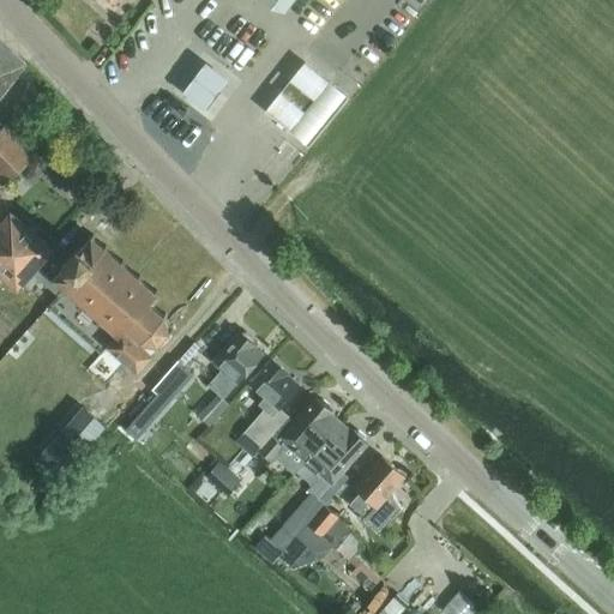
[(0,95),(26,62),(0,41),(0,95)]
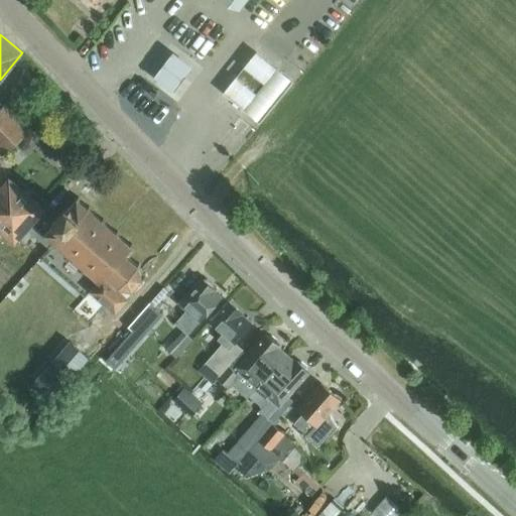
[(175,38),(155,63),(174,79),(195,52),(175,38)]
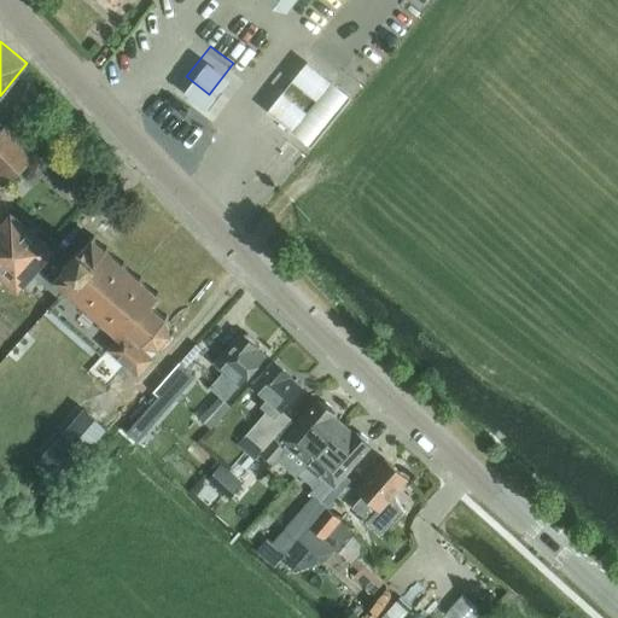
[(315,103),(291,82),(281,94),(305,114),(291,133),(310,149),(349,99),(331,83),(315,103)]
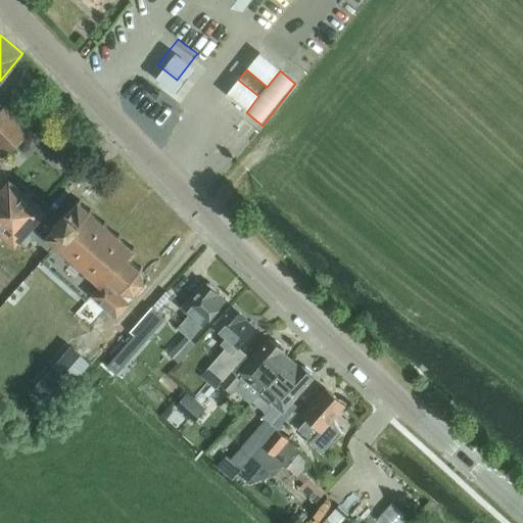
[(8,103),(2,108),(0,109),(0,148),(6,154),(27,135),(26,134),(32,129),(8,103)]
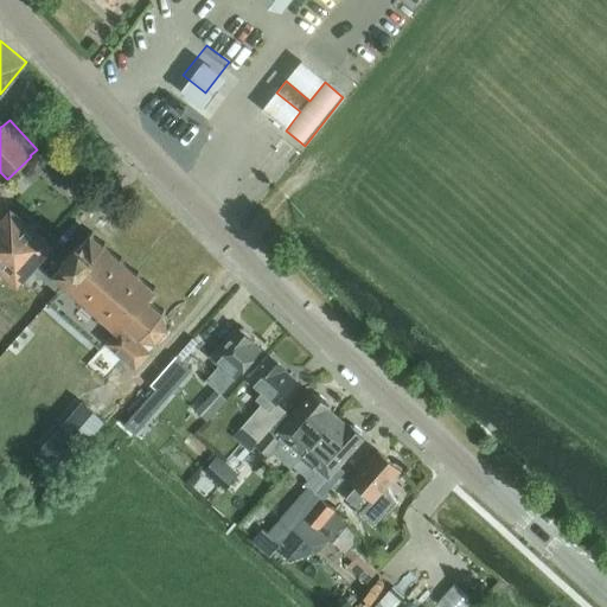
[(101,152),(108,144),(101,136),(94,145),(101,152)]
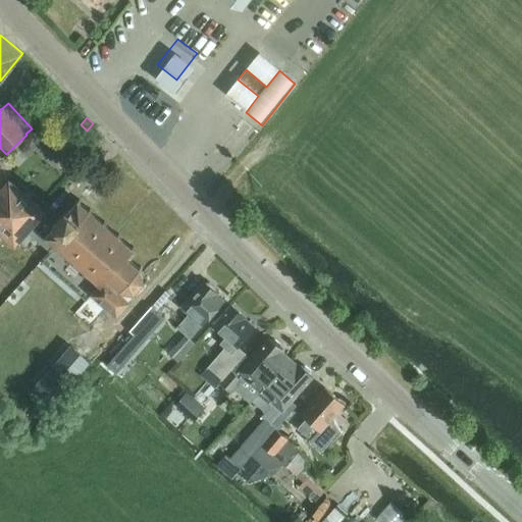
[(0,231),(5,237),(15,245),(27,231),(39,242),(44,236),(32,225),(44,211),(9,180),(8,181),(0,173),(0,231)]
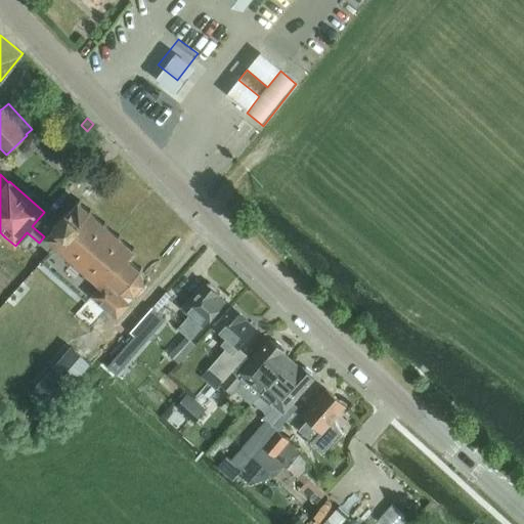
[(52,226),(44,236),(39,243),(52,254),(55,251),(56,251),(58,249),(71,260),(69,262),(71,264),(73,261),(85,272),(83,274),(85,276),(87,274),(92,278),(90,281),(84,288),(92,295),(91,296),(117,318),(130,304),(129,303),(135,296),(136,295),(135,293),(143,284),(145,285),(146,282),(143,281),(140,270),(142,269),(141,267),(139,269),(130,261),(135,255),(132,252),(135,249),(133,247),(131,249),(119,238),(121,236),(119,234),(117,236),(104,226),(106,224),(104,222),(102,224),(90,213),(92,211),(90,210),(88,212),(80,204),(82,202),(80,200),(78,202),(76,201),(66,211),(52,226)]
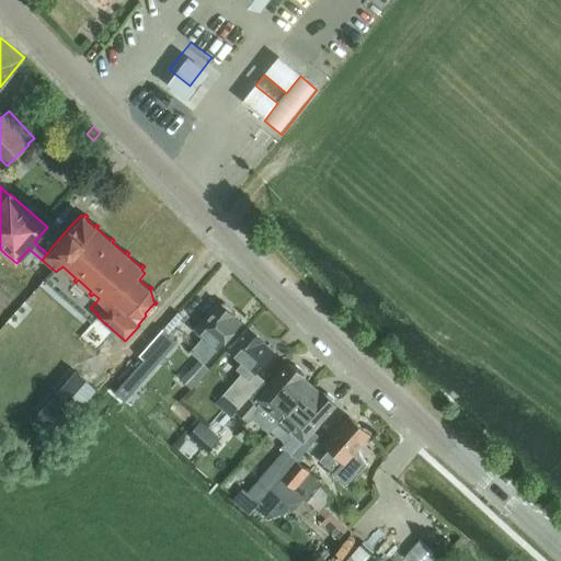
[(217,350),(241,323),(232,316),(233,315),(231,312),(231,309),(225,302),(225,304),(220,304),(218,301),(194,329),(204,338),(191,352),(198,359),(182,378),(193,388),(210,369),(204,363),(217,348),(217,350)]
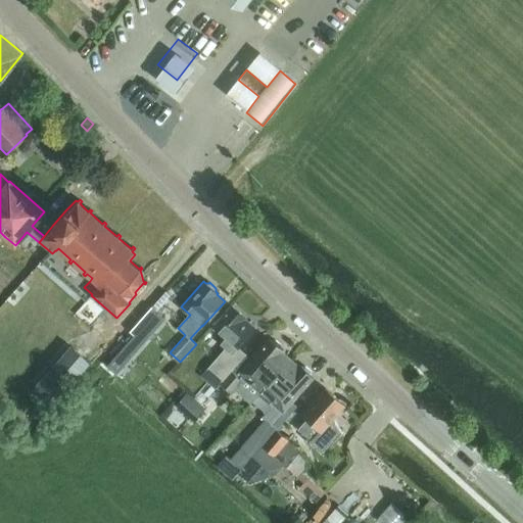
[(238,347),(255,328),(244,319),(245,318),(231,305),(212,326),(226,338),(221,342),(226,347),(208,368),(223,380),(245,354),(238,347)]
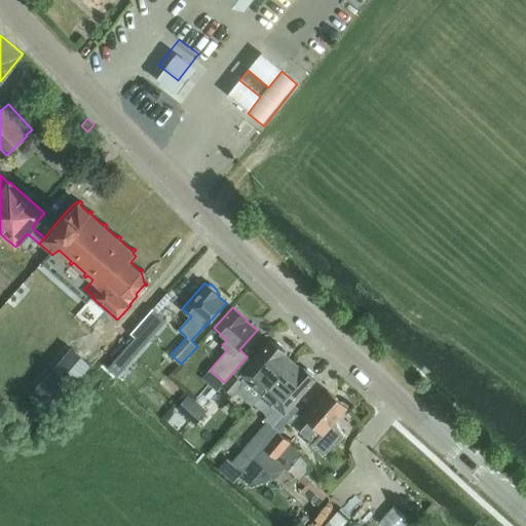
[(262,393),(292,361),(284,354),(285,353),(283,351),(283,347),(276,342),(272,342),(270,340),(252,361),(248,358),(235,371),(223,384),(233,395),(247,380),(262,393)]
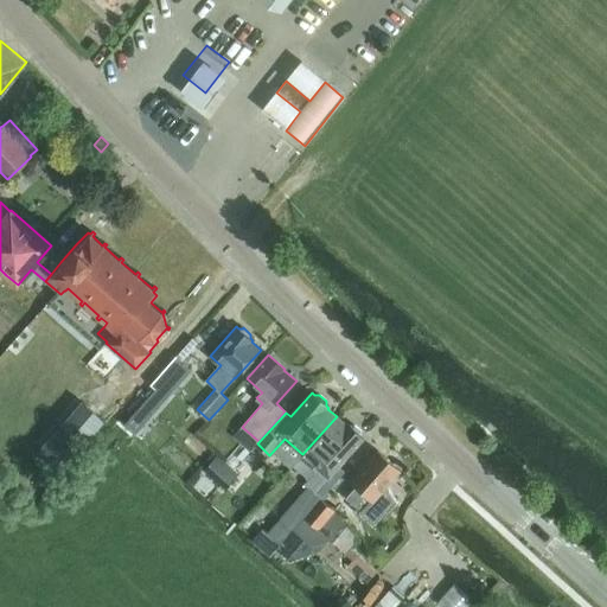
[(103,422),(82,403),(38,453),(59,472),(103,422)]
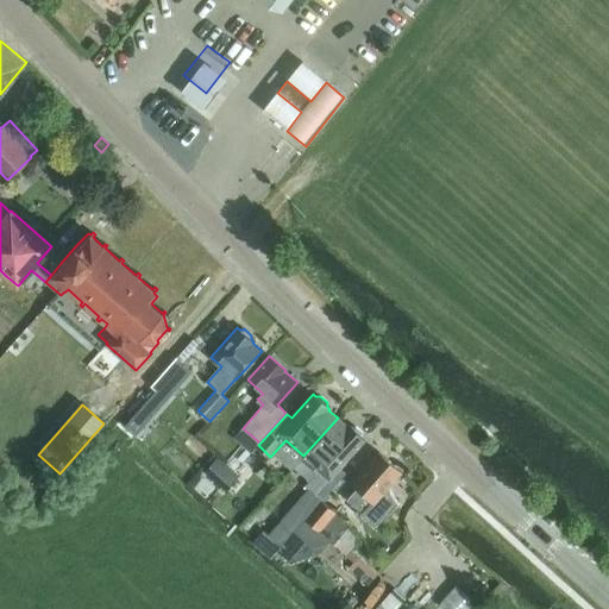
[(346,426),(338,418),(303,456),(305,457),(303,458),(319,470),(306,484),(322,500),(349,471),(341,465),(364,439),(362,438),(362,432),(356,427),(351,427),(347,425),(346,426)]
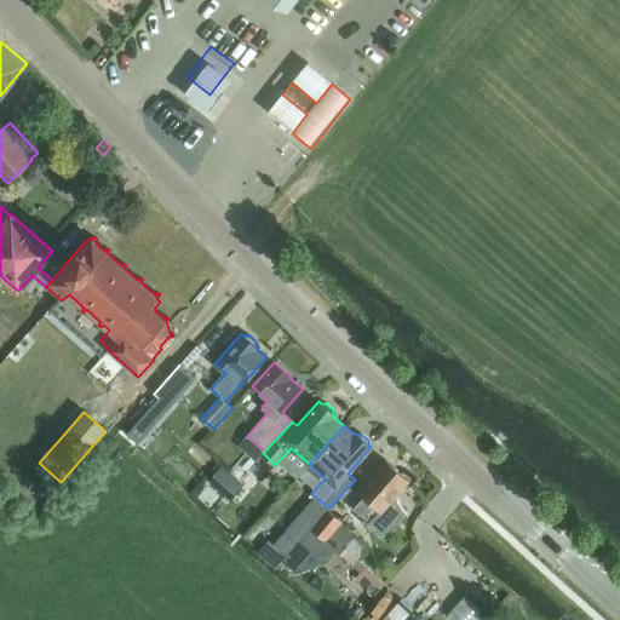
[(380,511),(408,480),(385,459),(357,491),(363,497),(354,509),(368,521),(378,510),(380,511)]
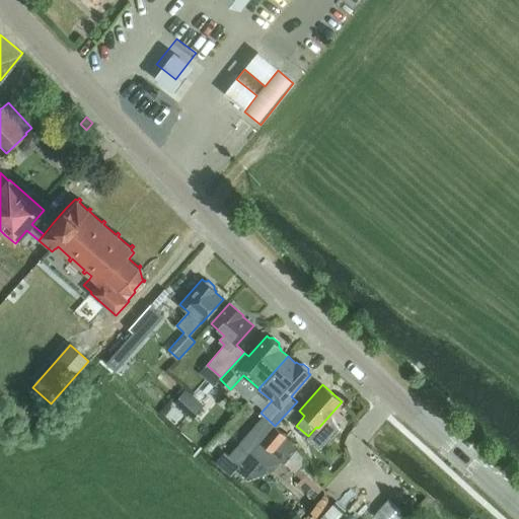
[(205,403),(193,393),(180,405),(193,417),(205,403)]
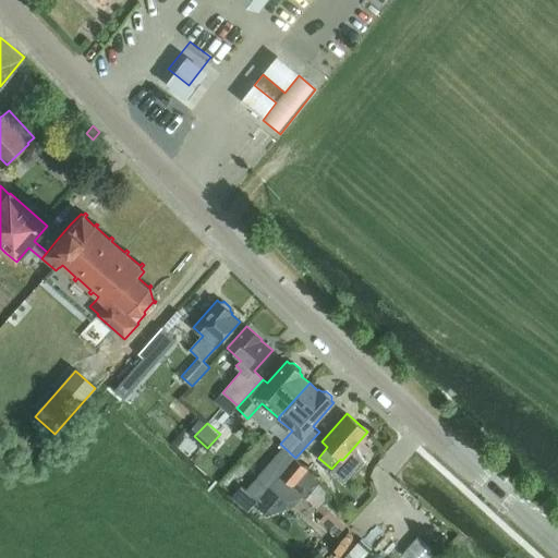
[(294,458),(279,475),(264,494),(266,495),(267,494),(282,507),(289,499),(293,504),(303,493),(307,496),(305,498),(324,514),(320,519),(338,535),(347,524),(322,502),(324,501),(312,492),(320,481),(294,458)]
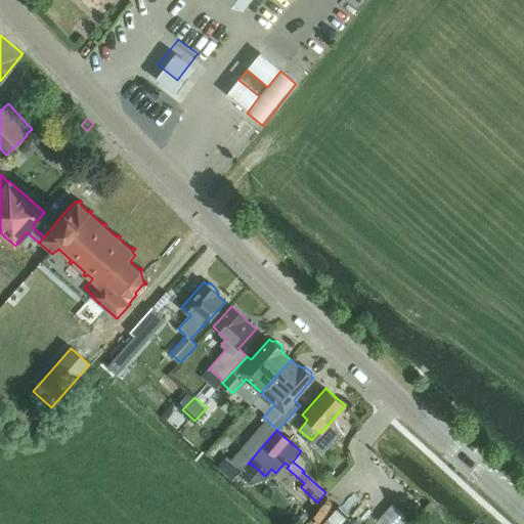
[(338,444),(326,435),(320,441),(332,450),(338,444)]
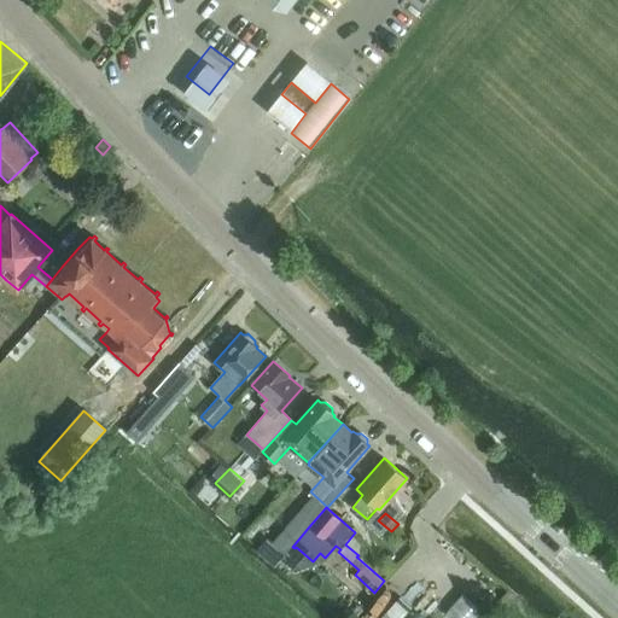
[(450,602),(462,617),(472,617),(484,608),(468,588),(450,602)]
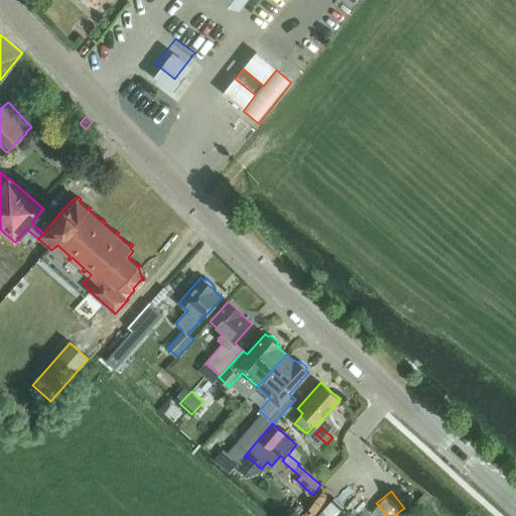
[(339,498),(318,515),(331,515),(344,504),(339,498)]
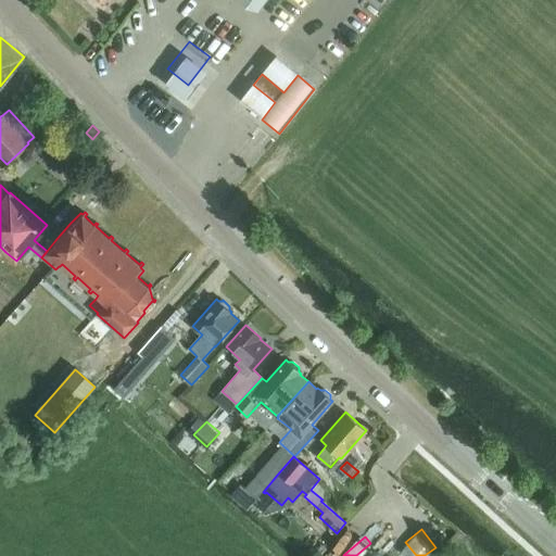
[(388,555),(376,544),(365,555),(388,555)]
